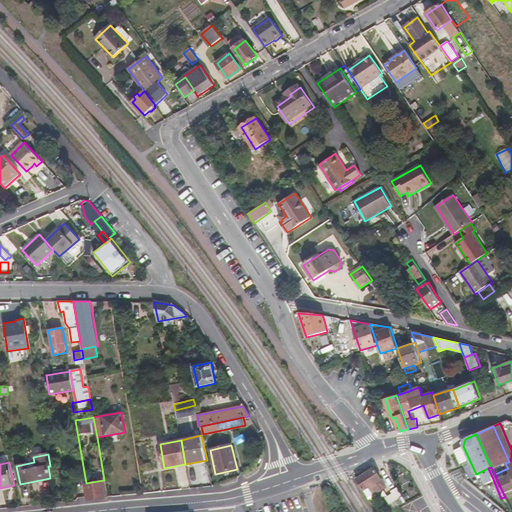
[(375,468),(356,479),(364,491),(370,488),(374,494),(381,490),(377,482),(382,480),(375,468)]
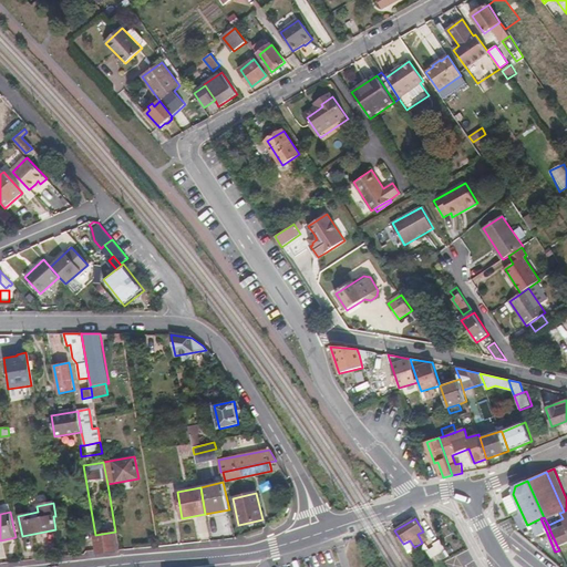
[(566,529),(565,525),(550,532),(557,546),(566,542),(566,529)]
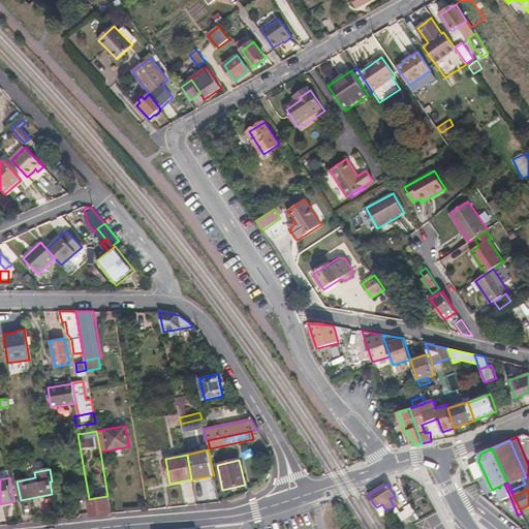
[(517,512),(509,495),(500,499),(506,515),(507,516),(517,512)]
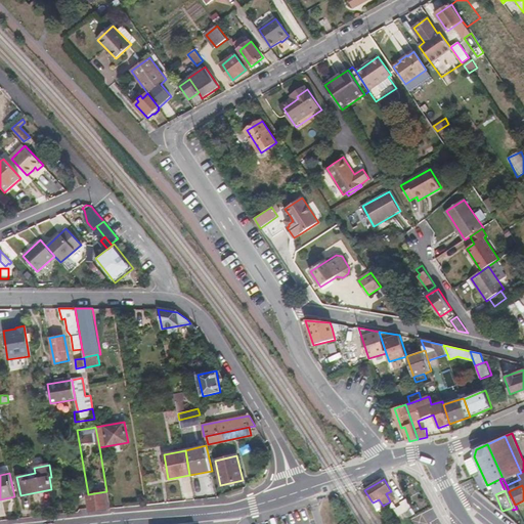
[(106,491),(88,494),(86,495),(88,511),(110,509),(106,491)]
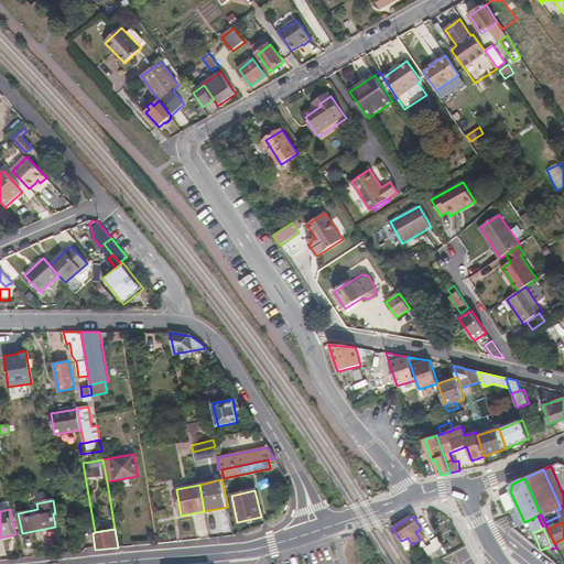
[(415,531),(420,540),(425,537),(421,529),(415,531)]
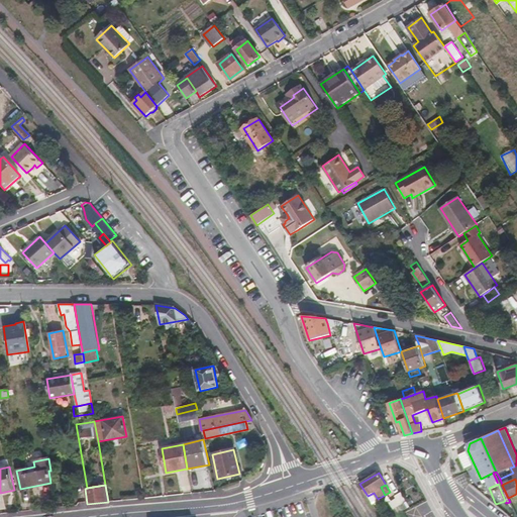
[(407,501),(402,493),(396,496),(397,498),(390,503),(392,506),(394,510),(407,501)]
